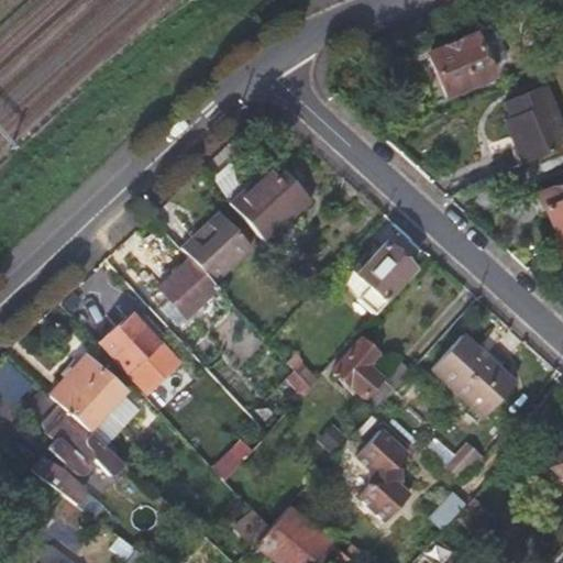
[(446,97),(492,76),(473,34),(428,54),(446,97)]
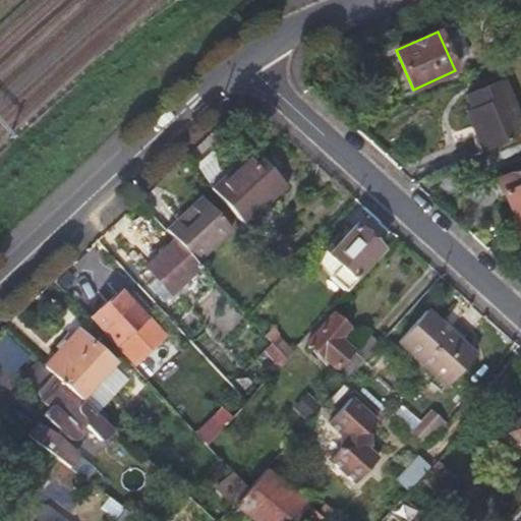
[(466,112),(483,153),(520,135),(520,123),(503,79),(467,94),(473,108),(466,112)]
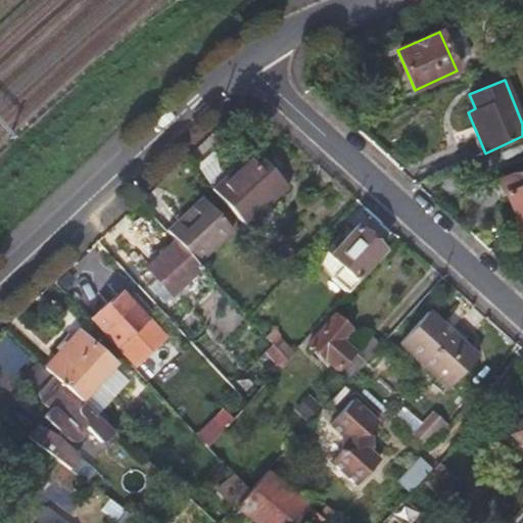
[(253,149),(211,189),(244,226),(287,186),(253,149)]
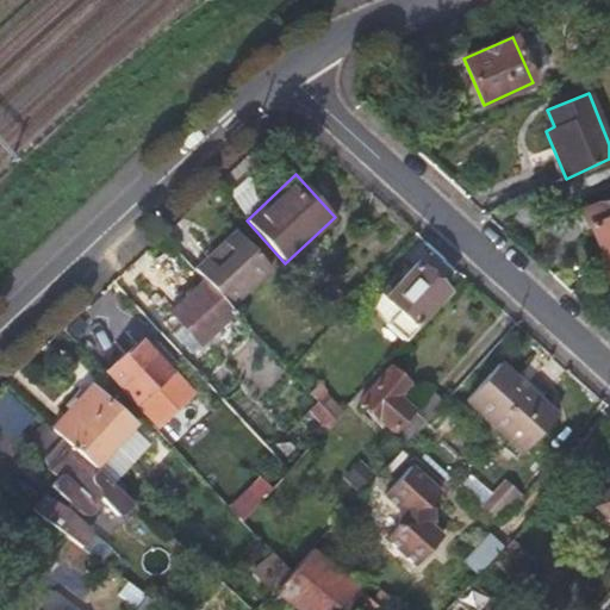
[(609,195),(580,209),(598,251),(609,246),(609,195)]
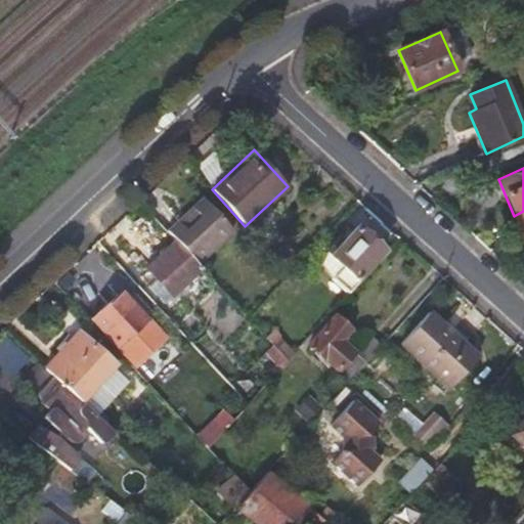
[(180,221),(168,232),(176,241),(199,265),(233,231),(203,198),(178,219),(180,221)]
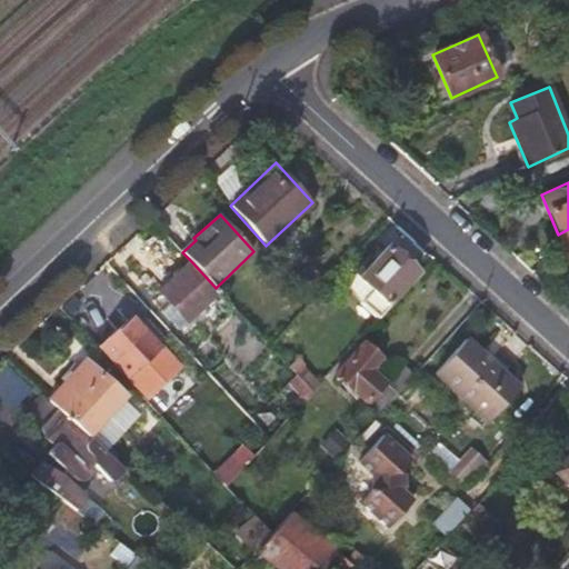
[(568,229),(558,235),(568,259),(568,229)]
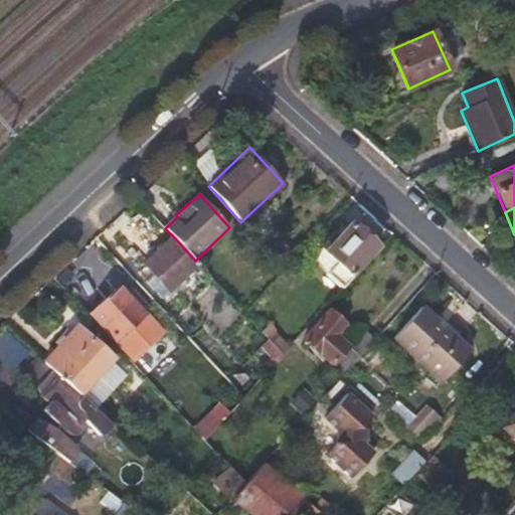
[(316,261),(343,288),(353,277),(350,274),(376,245),(349,222),(336,236),(331,231),(319,245),(316,261)]
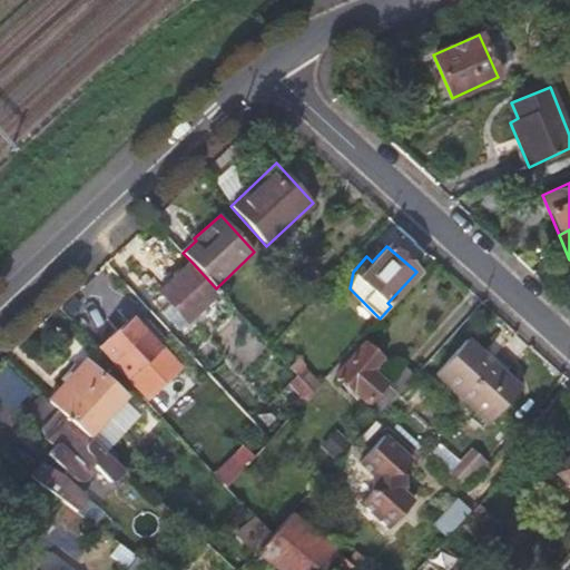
[(186,322),(219,292),(216,288),(192,262),(159,292),(167,300),(160,306),(175,322),(182,317),(186,322)]
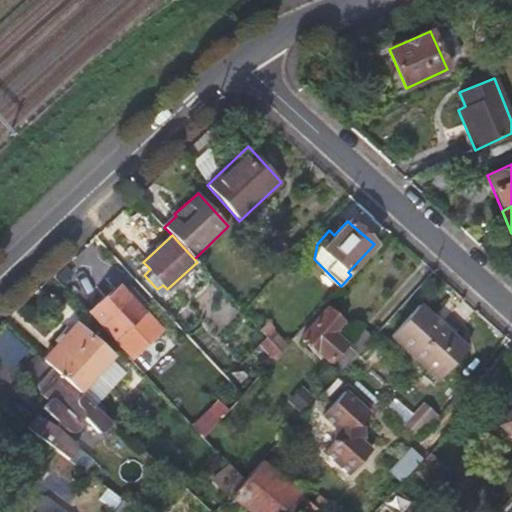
[(279,237),(266,250),(283,268),(296,254),(279,237)]
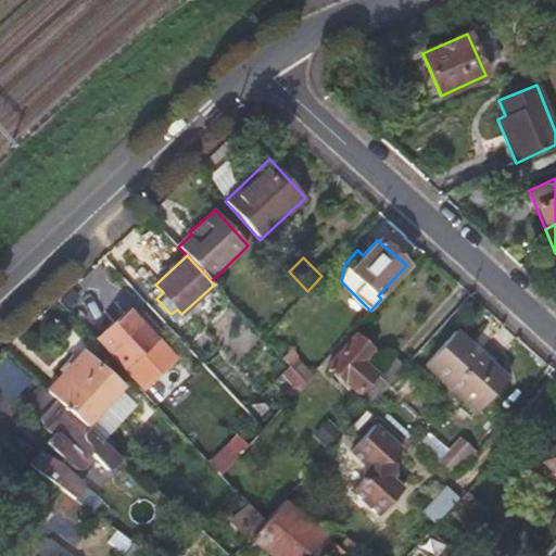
[(124,368),(156,339),(129,308),(96,338),(124,368)]
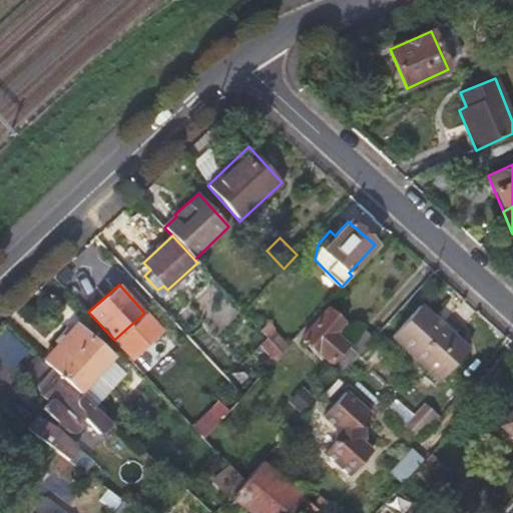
[(440,380),(468,349),(421,306),(392,338),(440,380)]
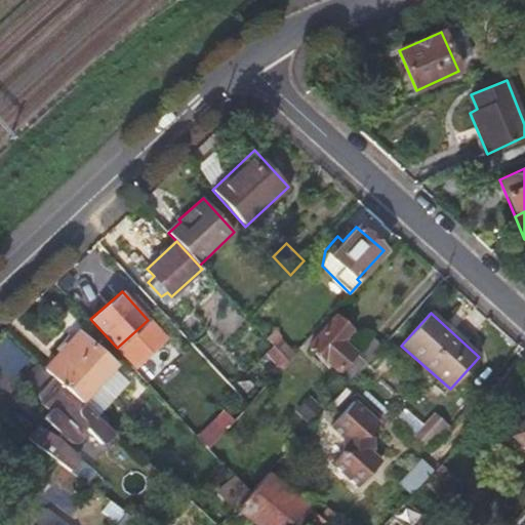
[(309,347),(347,382),(349,380),(365,362),(341,341),(350,331),(335,317),(309,347)]
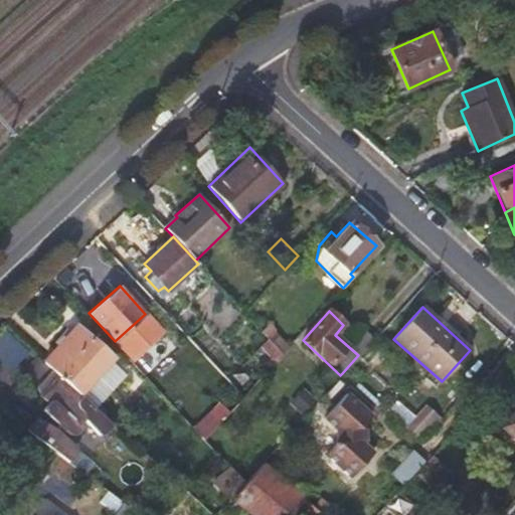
[(270,324),(262,331),(267,337),(283,354),(290,348),(276,333),(277,331),(270,324)]
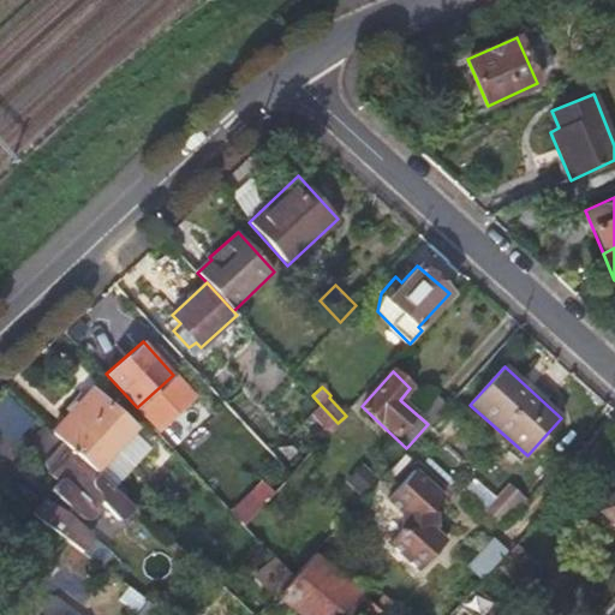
[(90,388),(51,434),(93,472),(135,427),(90,388)]
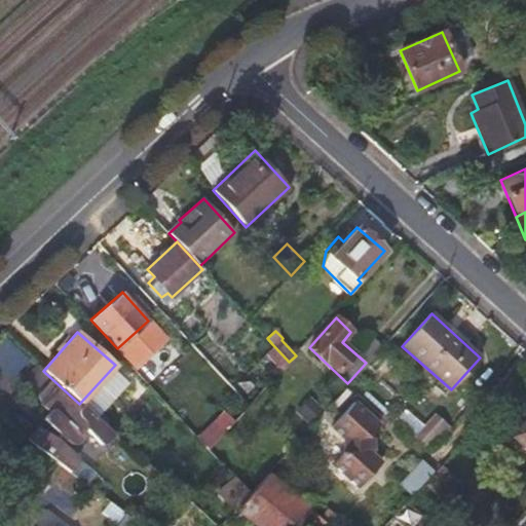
[(265,357),(279,372),(289,362),(272,344),(265,357)]
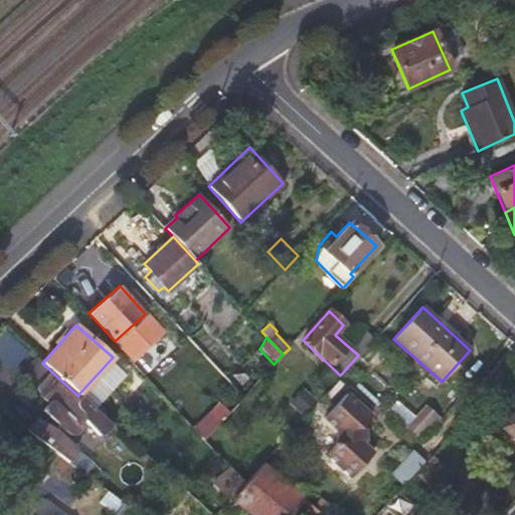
[(107,436),(113,426),(93,408),(77,395),(42,363),(35,357),(24,369),(25,376),(37,387),(39,397),(47,403),(43,407),(43,412),(73,438),(80,428),(78,425),(83,421),(99,436),(107,436)]
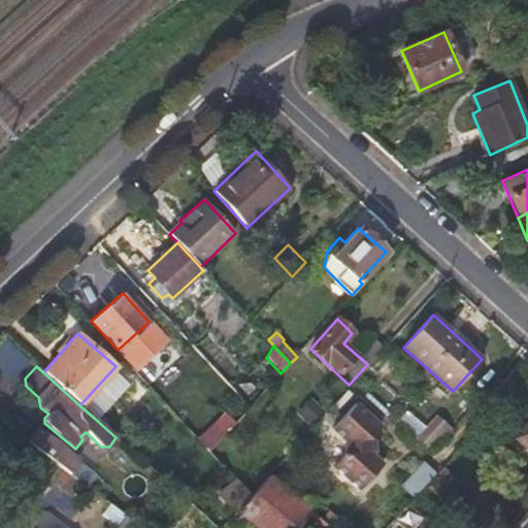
[(377,428),(351,404),(332,426),(345,438),(344,456),(333,469),(358,492),(378,467),(364,454),(366,440),(377,428)]
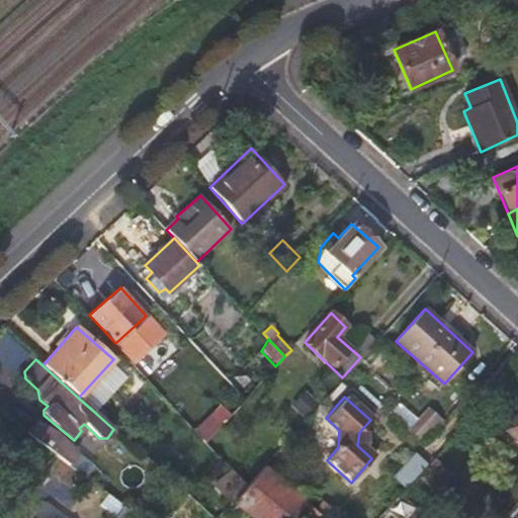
[(427,409),(407,431),(421,444),(441,422),(427,409)]
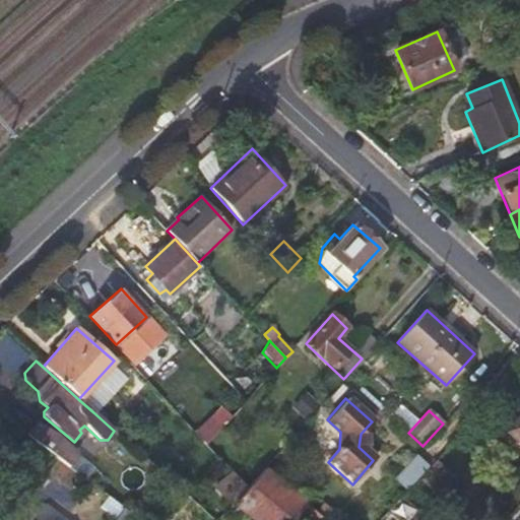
[(519,411),(504,431),(519,446),(519,411)]
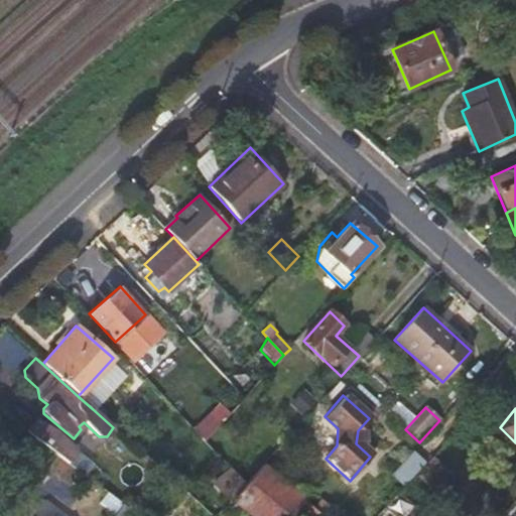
[(35,419),(26,430),(52,452),(58,456),(69,464),(77,452),(76,447),(37,419),(35,419)]
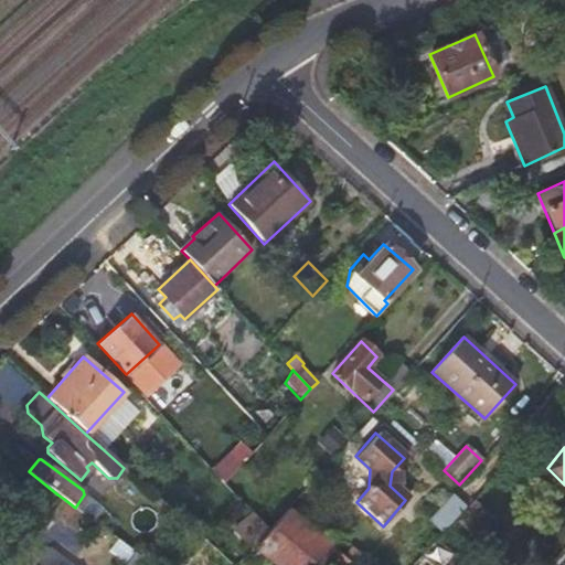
[(269,492),(252,512),(269,531),(288,509),(269,492)]
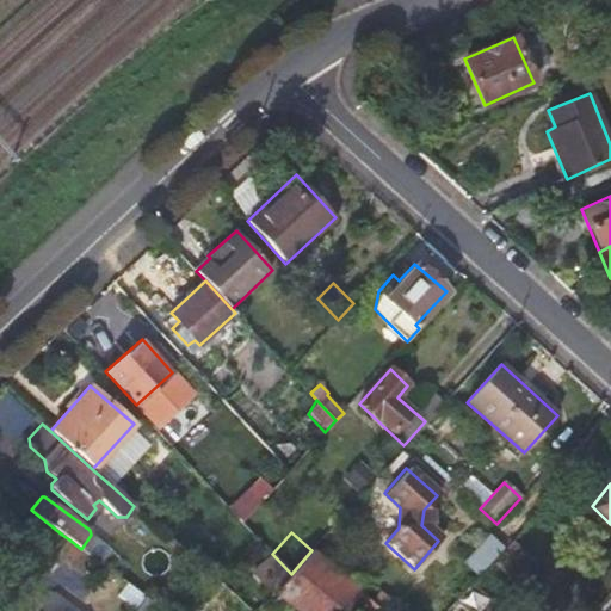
[(476,578),(500,551),(486,538),(462,565),(476,578)]
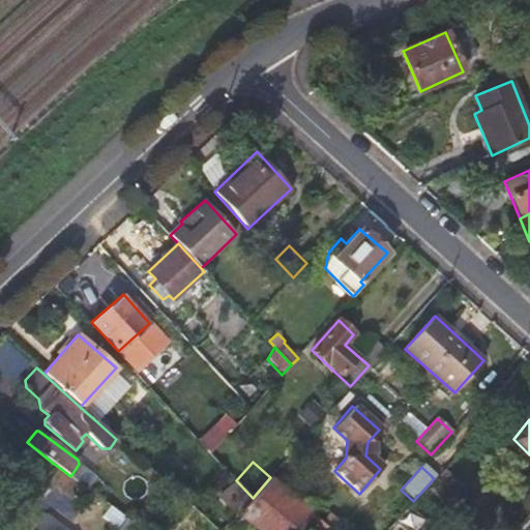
[(444,471),(428,489),(444,503),(460,484),(444,471)]
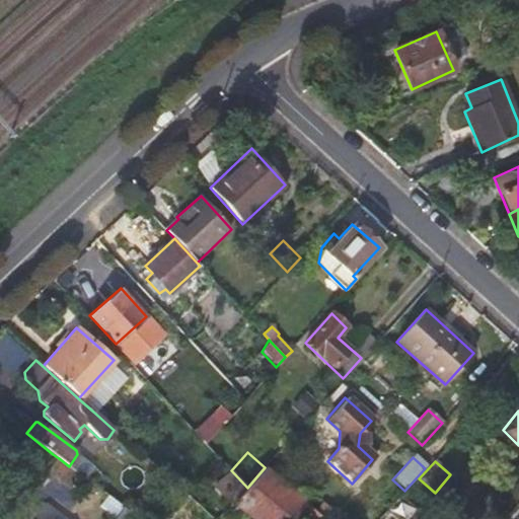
[(232,505),(248,518),(294,518),(295,518),(306,503),(265,467),(247,488),(232,505)]
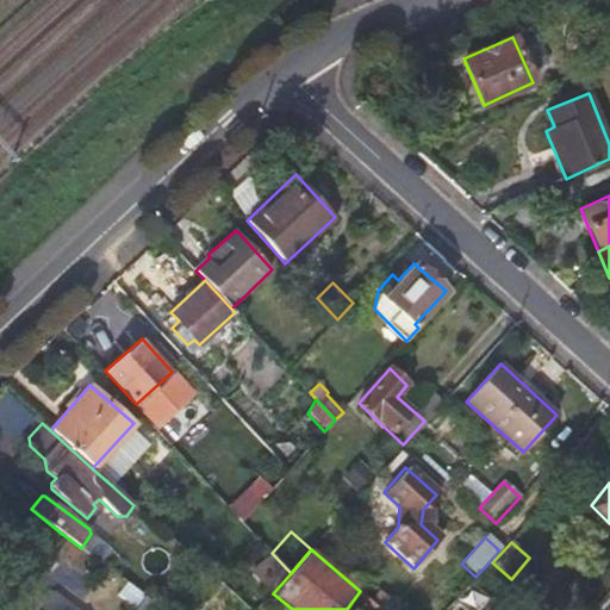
[(347,609),(381,609),(360,591),(347,609)]
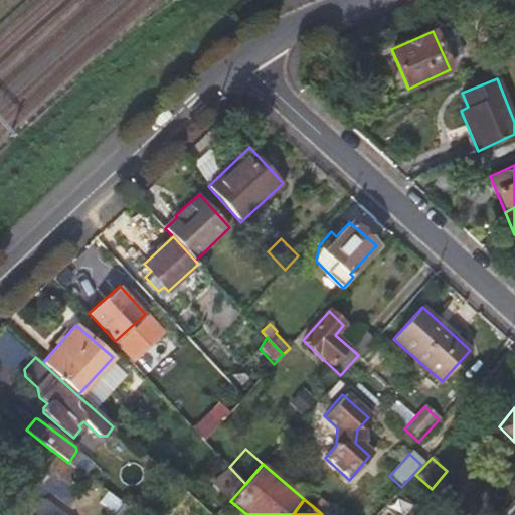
[(139,514),(123,503),(114,514),(139,514)]
